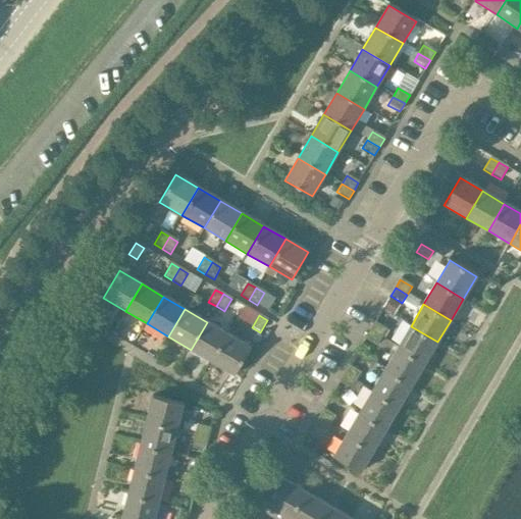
[(191,350),(212,362),(228,335),(207,322),(191,350)]
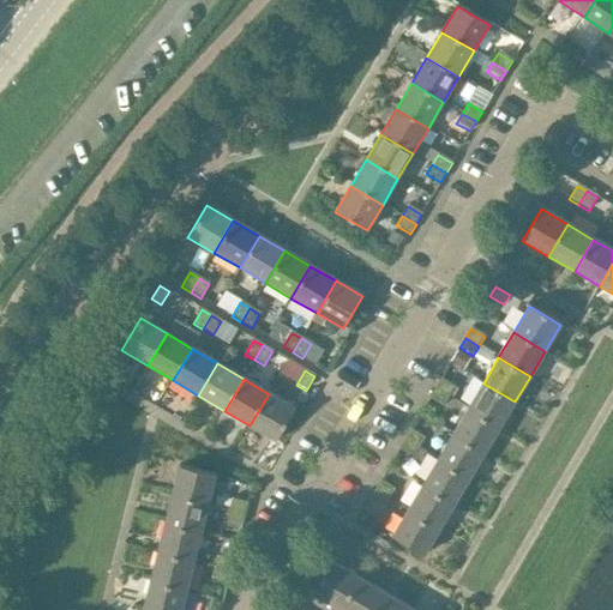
[(434,390),(449,398),(455,388),(440,380),(434,390)]
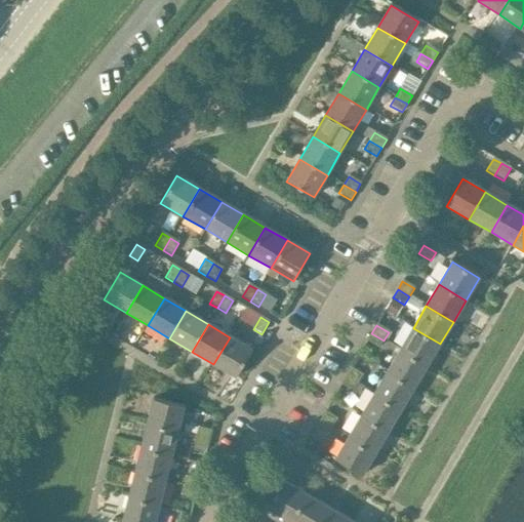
[(400,350),(428,366),(440,344),(413,328),(400,350)]
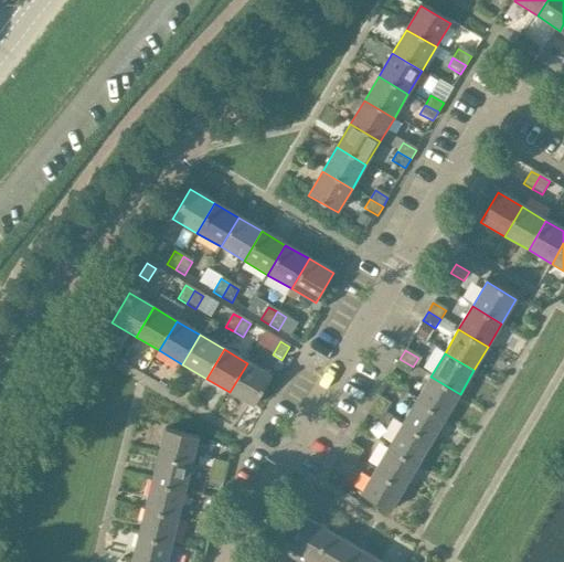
[(394,368),(407,375),(413,367),(400,359),(394,368)]
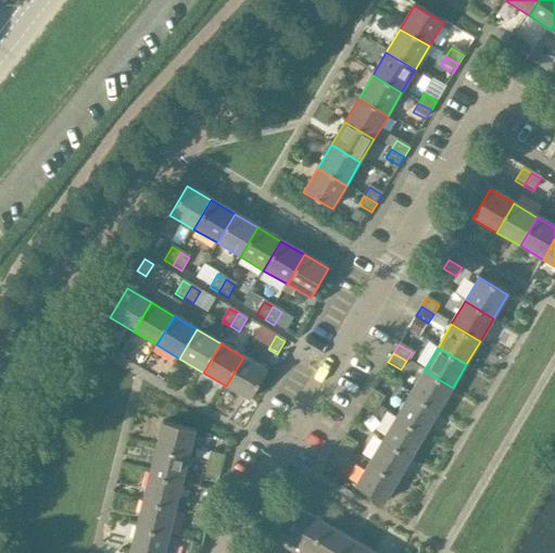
[(226,386),(250,400),(267,372),(243,357),(226,386)]
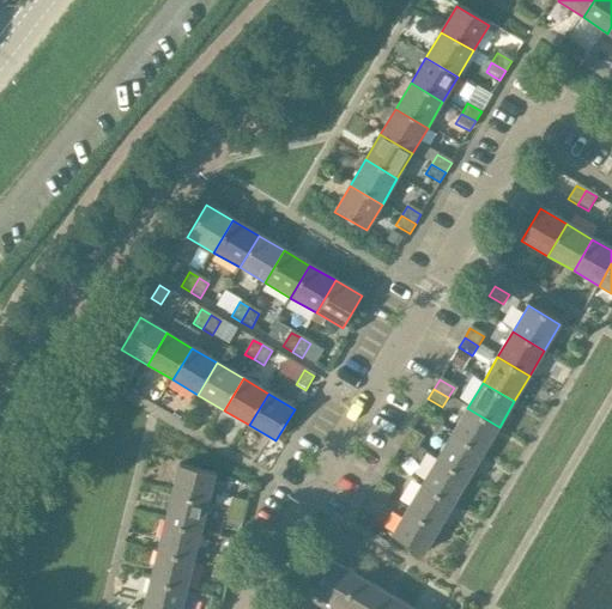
[(452,433),(484,452),(500,427),(467,408),(452,433)]
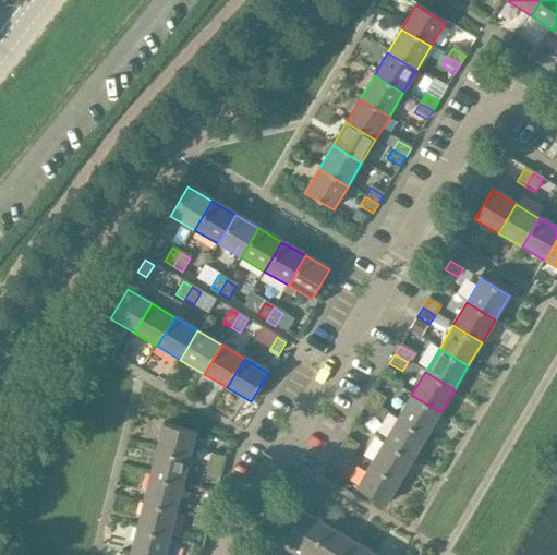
[(367,400),(380,408),(385,399),(373,391),(367,400)]
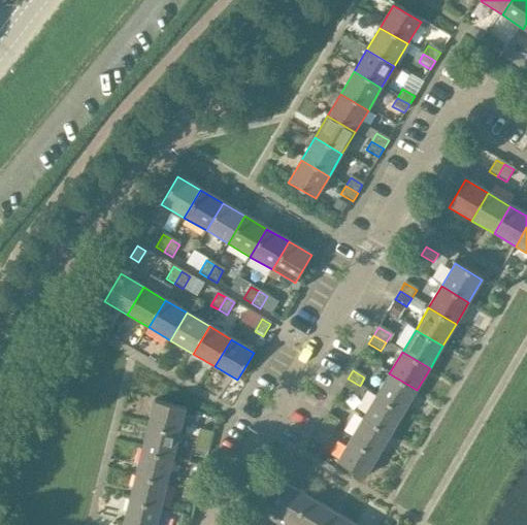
[(376,396),(403,412),(417,390),(389,373),(376,396)]
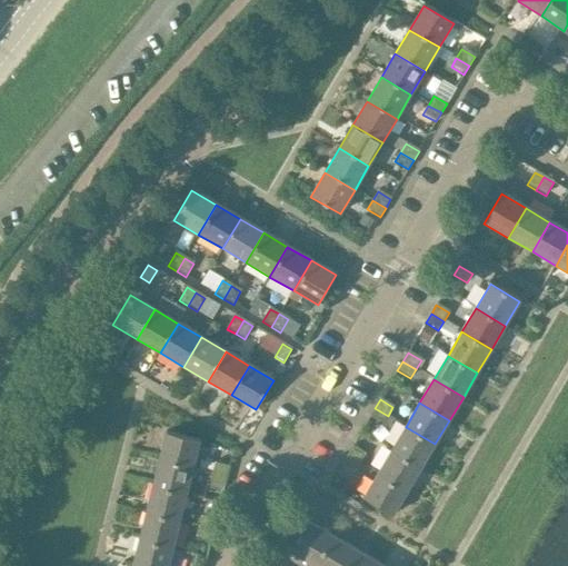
[(369,417),(382,425),(388,416),(375,408),(369,417)]
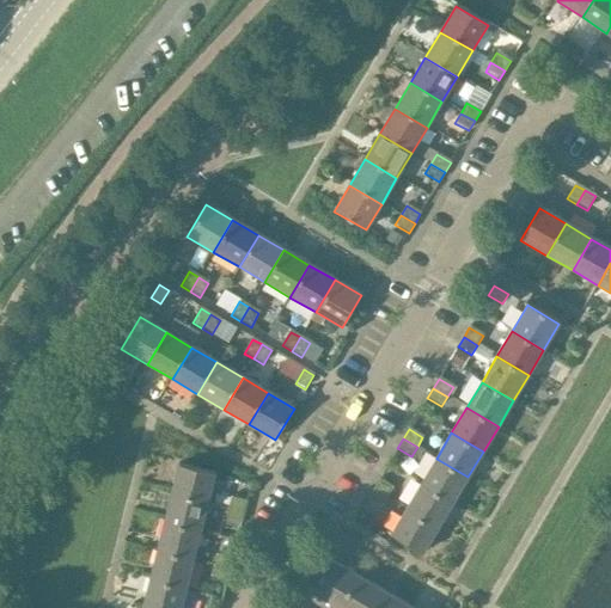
[(421,484),(453,503),(468,477),(437,459),(421,484)]
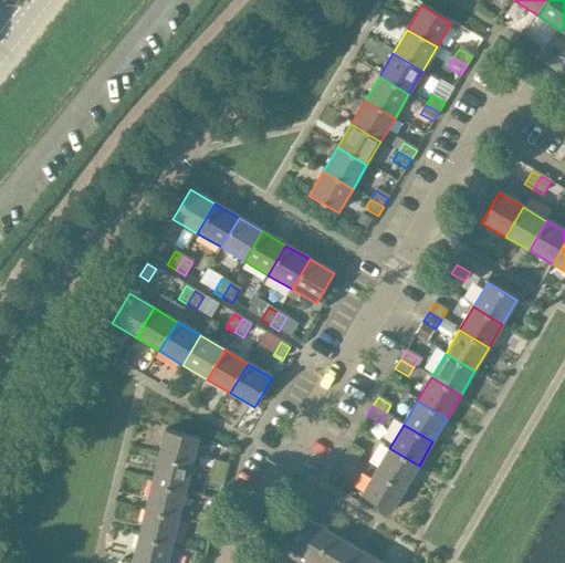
[(158,458),(191,467),(198,439),(165,431),(158,458)]
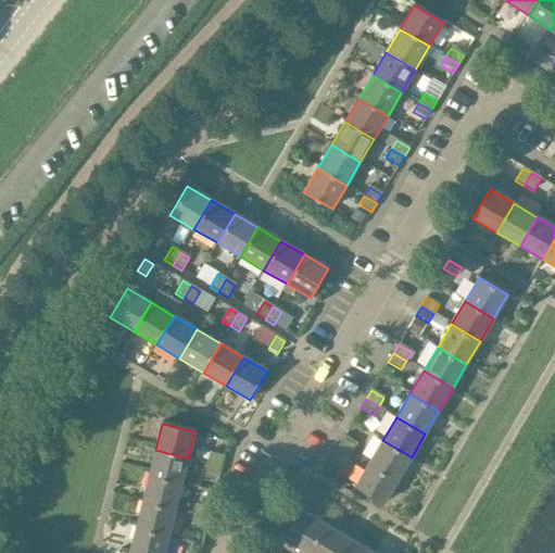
[(339,445),(351,453),(356,444),(344,437),(339,445)]
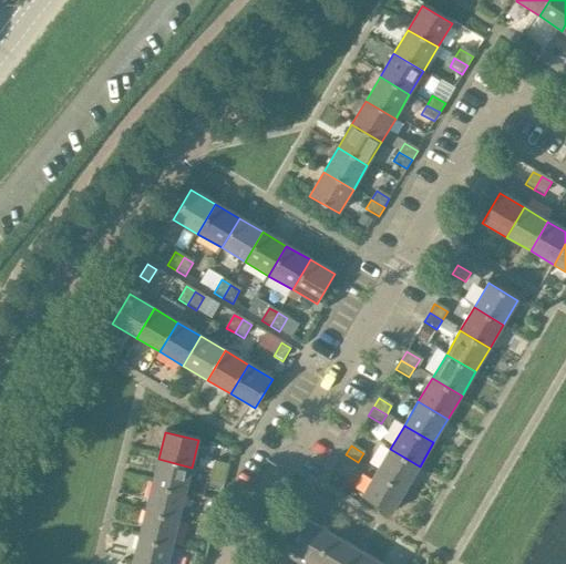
[(376,472),(405,490),(420,467),(390,449),(376,472)]
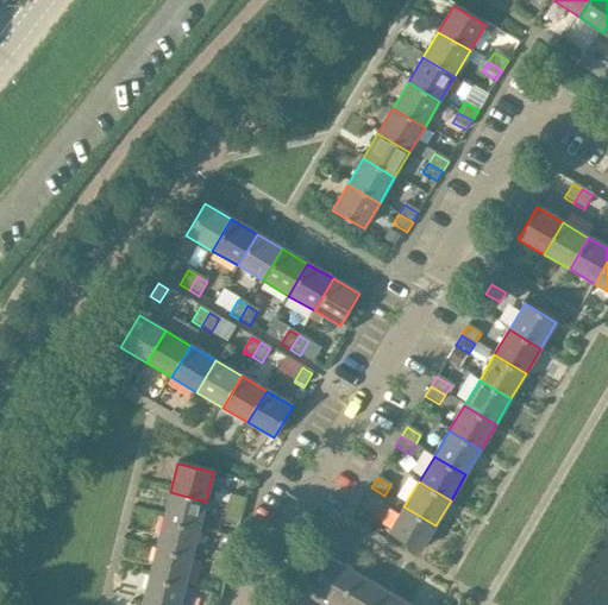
[(365,497),(380,505),(384,496),(371,487),(365,497)]
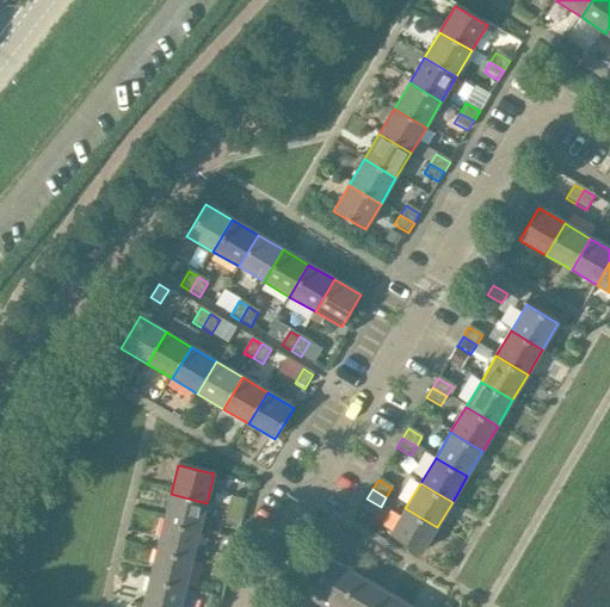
[(164,522),(199,532),(207,503),(171,494),(164,522)]
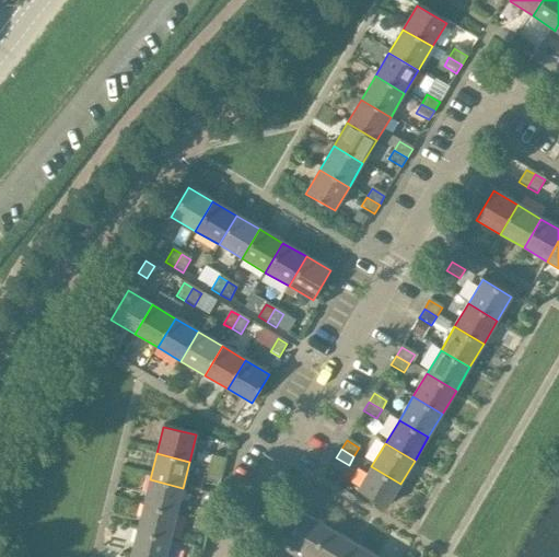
[(209,466),(223,471),(225,461),(211,456),(209,466)]
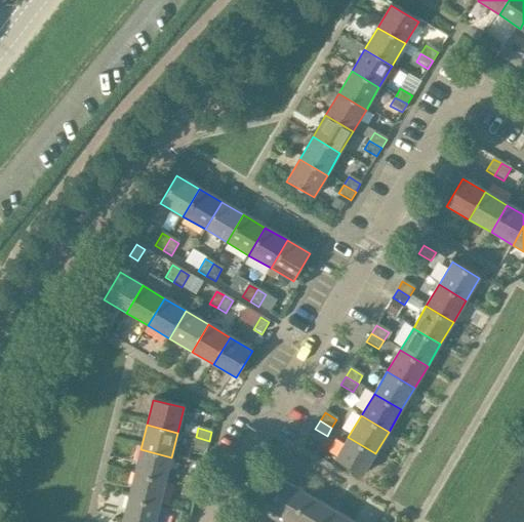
[(194,447),(207,450),(209,441),(196,437),(194,447)]
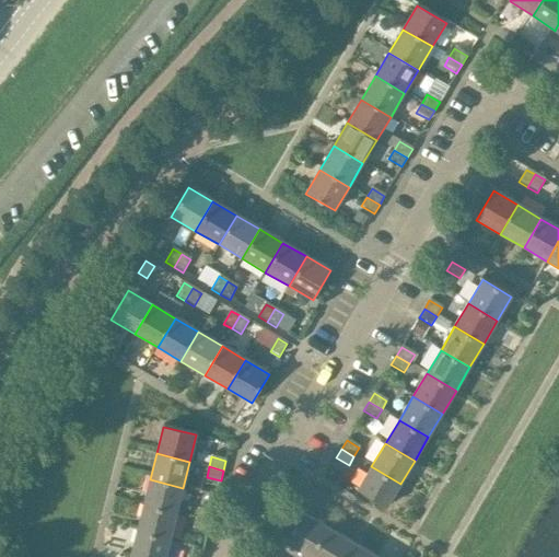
[(357,490),(386,508),(400,484),(371,466),(357,490)]
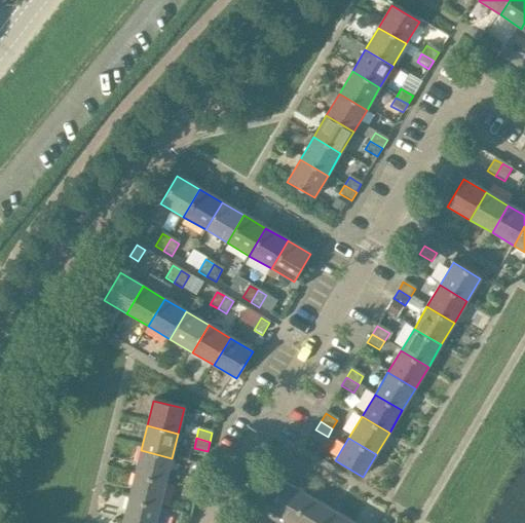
[(135,475),(165,483),(172,458),(141,450),(135,475)]
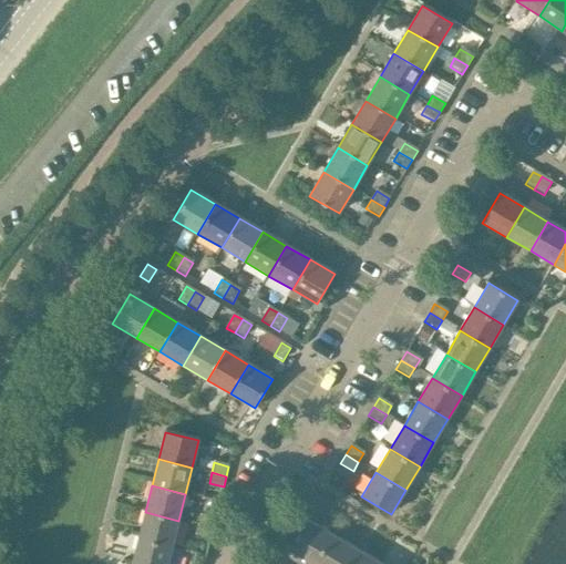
[(139,539),(172,547),(178,521),(145,512),(139,539)]
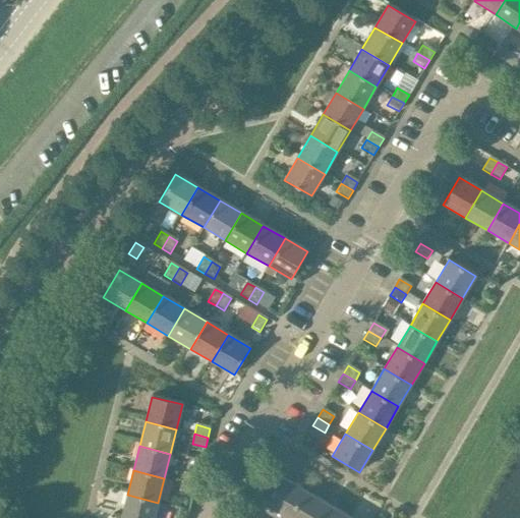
[(182,482),(195,486),(197,477),(184,473),(182,482)]
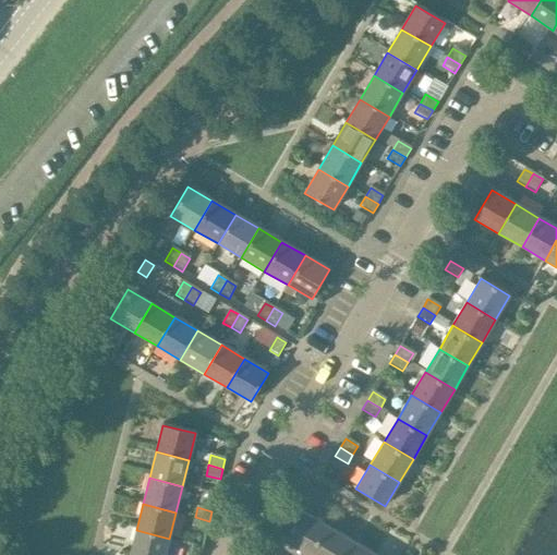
[(285,541),(306,554),(310,554),(325,527),(301,513),(285,541)]
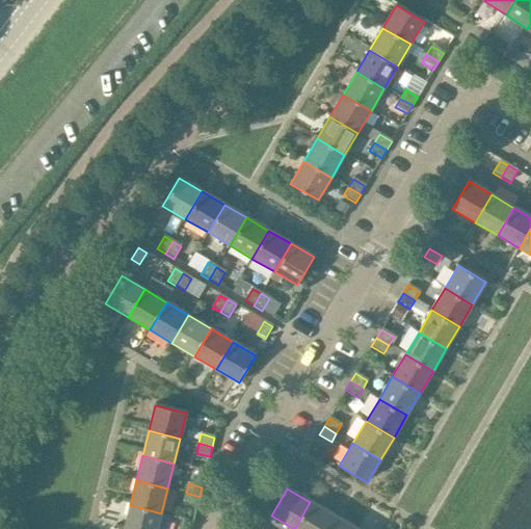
[(183,503),(197,506),(200,497),(186,493),(183,503)]
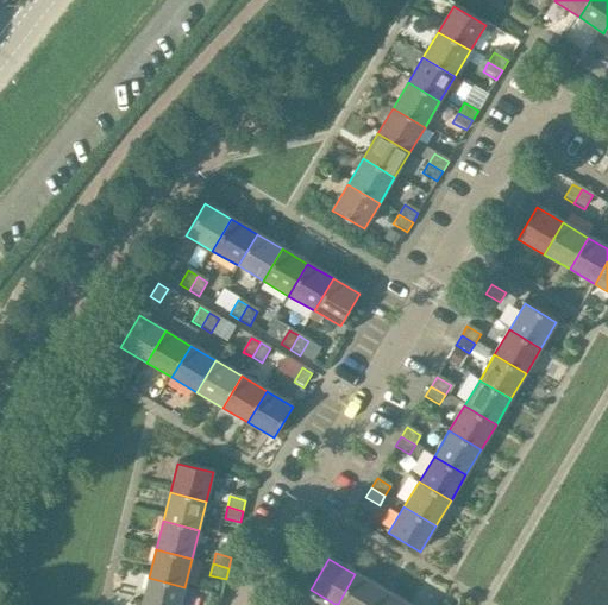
[(370,604),(381,588),(355,574),(338,604),(370,604)]
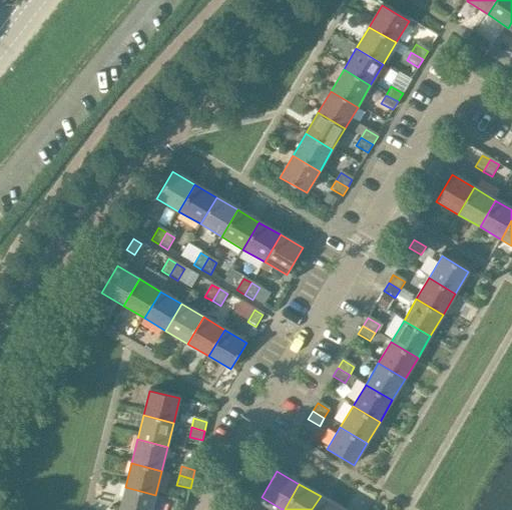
[(151,509),(155,495),(125,487),(120,509),(151,509)]
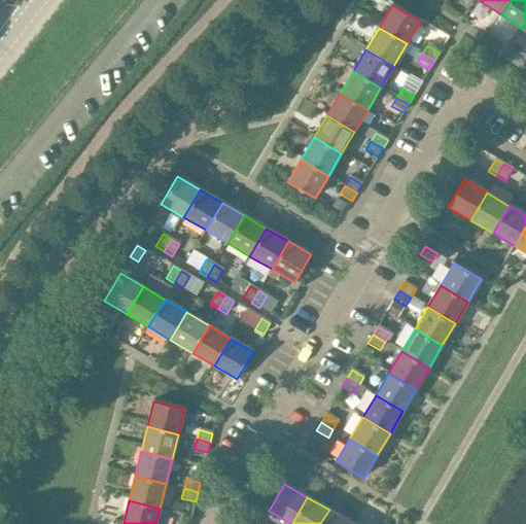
[(351,523),(329,510),(320,523),(351,523)]
